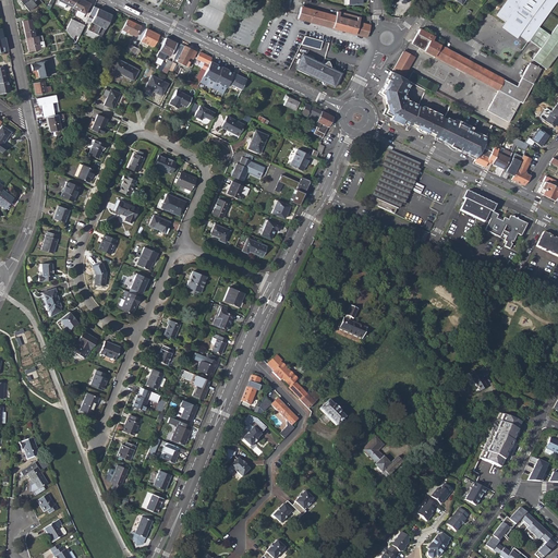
[(35,0),(20,0),(28,11),(36,5),(33,2),(35,0)]
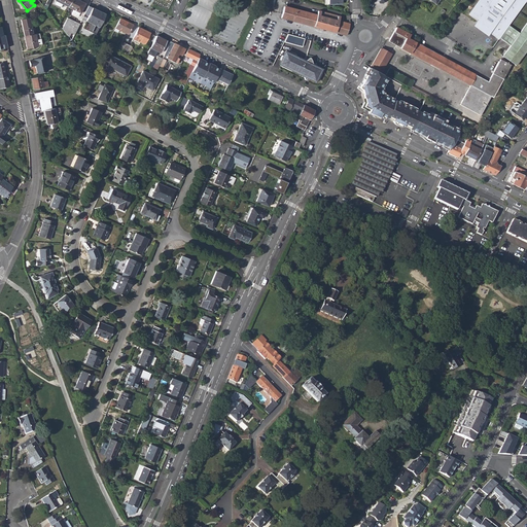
[(80,13),(84,3),(77,0),(71,0),(68,7),(80,13)]
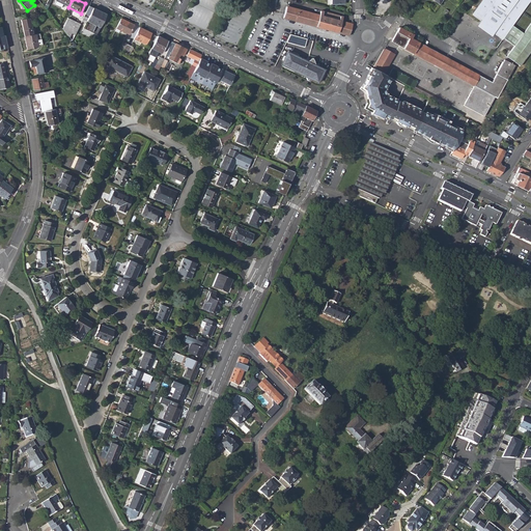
[(275,0),(263,0),(261,7),(273,10),(275,0)]
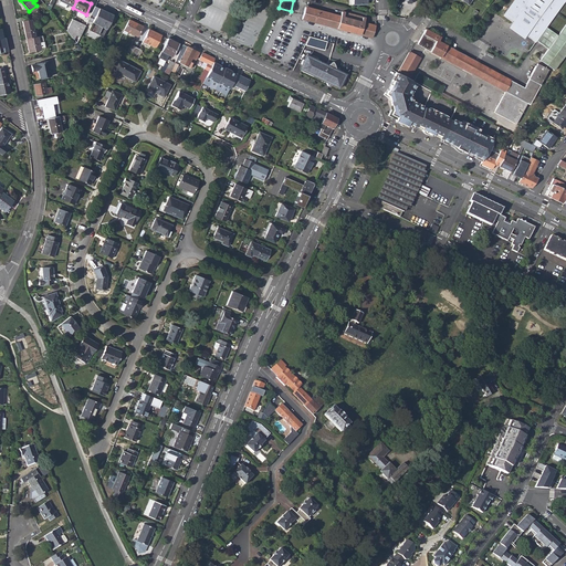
[(535,42),(536,41),(548,49),(540,61),(554,70),(565,52),(565,23),(557,35),(546,28),(565,0),(513,0),(503,16),(513,23),(517,17),(520,19),(522,20),(524,20),(525,19),(527,18),(533,24),(525,35),(535,42)]
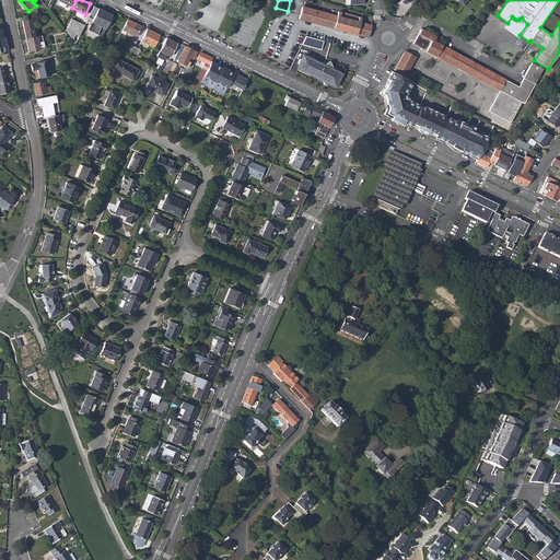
[(302,7),(299,19),(369,37),(372,25),(360,22),(361,18),(338,11),(337,16),(302,7)]
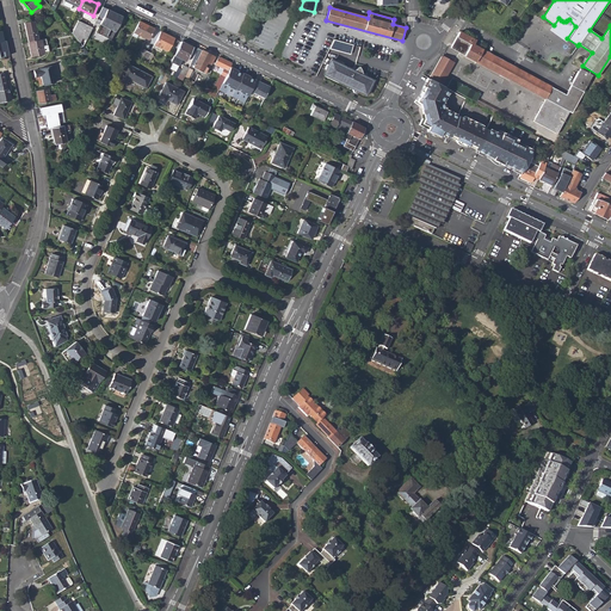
[(111,39),(122,17),(107,10),(96,32),(111,39)]
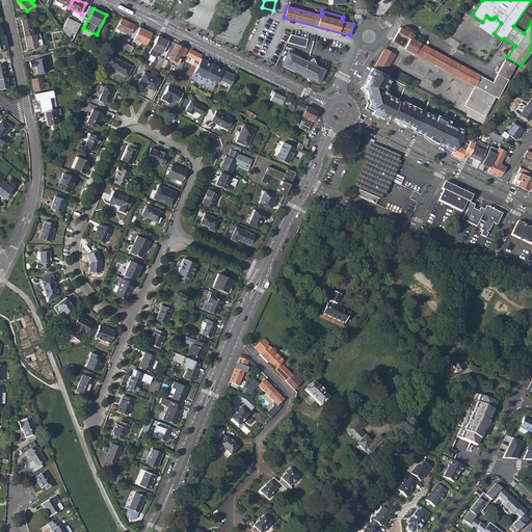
[(488,18),(486,16),(482,22),(479,26),(491,35),(494,33),(501,23),(496,17),(494,18),(493,19),(490,19),(488,18)]
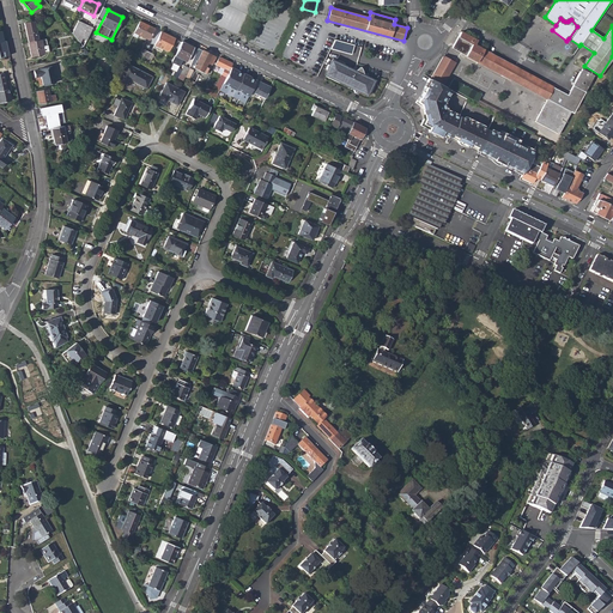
[(28,42),(38,40),(34,22),(24,23),(28,42)]
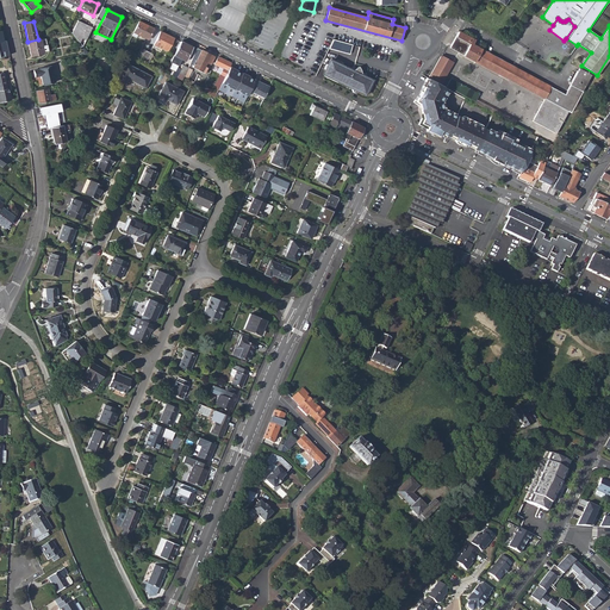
[(93,27),(79,22),(72,33),(82,47),(93,27)]
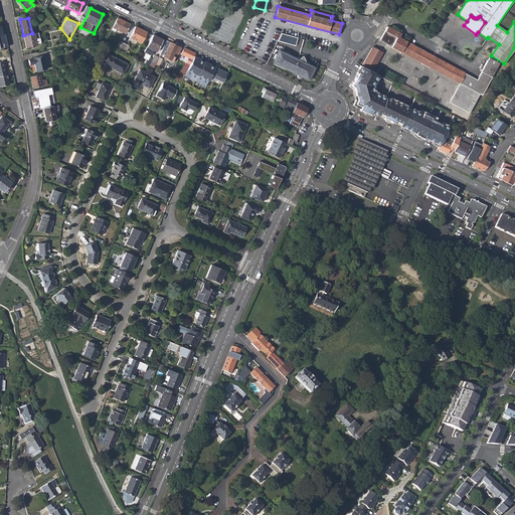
[(125,33),(130,24),(118,18),(113,27),(117,29),(125,33)]
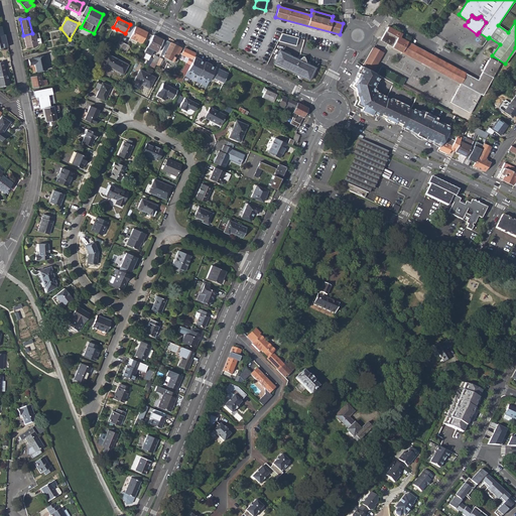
[(141,43),(147,32),(135,26),(130,38),(129,40),(137,44),(138,42),(141,43)]
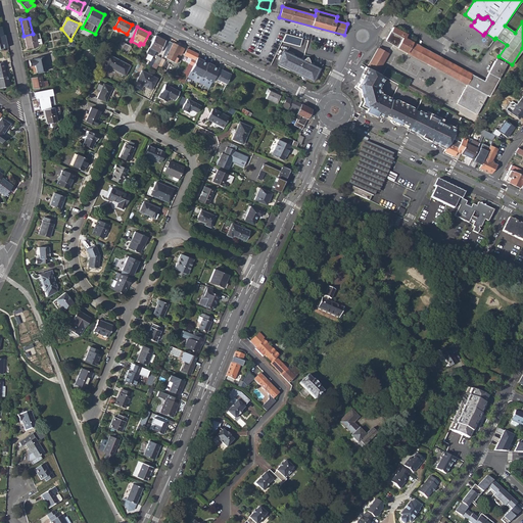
[(393,27),(385,41),(467,84),(457,103),(476,114),(487,95),(489,96),(507,64),(496,58),(484,81),(406,38),(408,34),(393,27)]
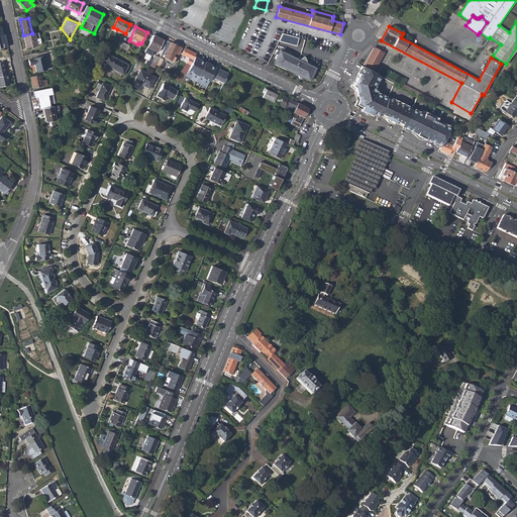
[(34,33),(32,33),(23,35),(26,47),(36,45),(36,43),(35,39),(34,33)]
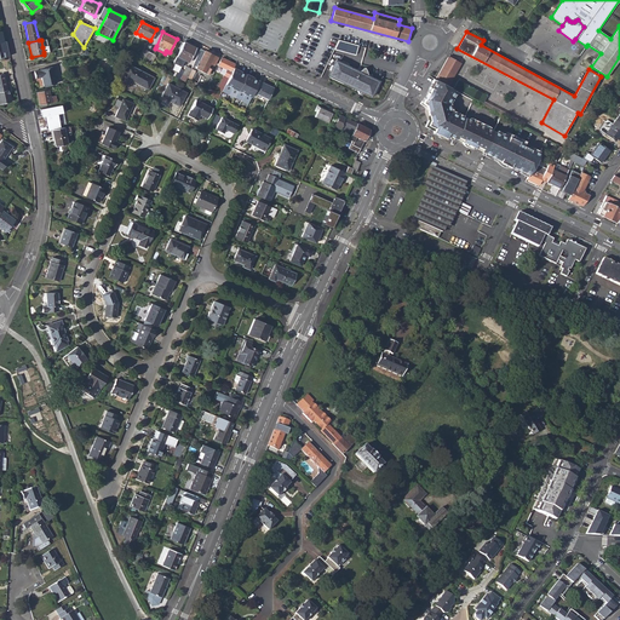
[(339,40),(334,49),(346,52),(349,42),(339,40)]
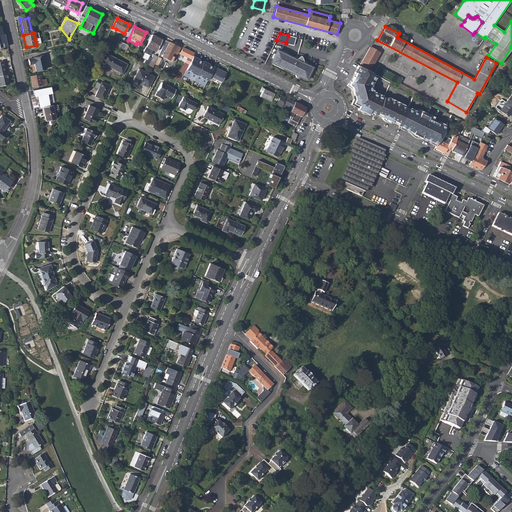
[(156,52),(162,40),(152,35),(146,47),(143,52),(145,53),(150,55),(151,51),(155,53),(156,52)]
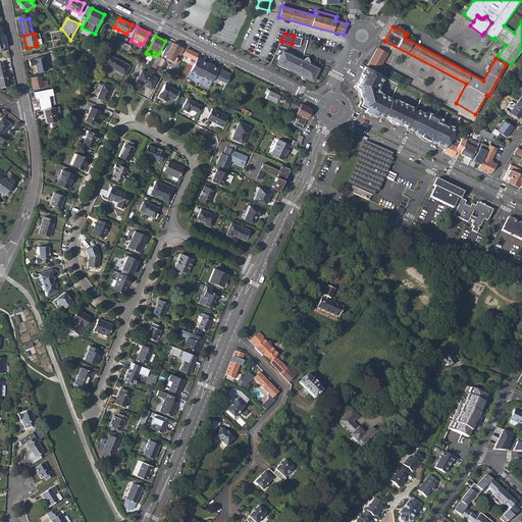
[(292,44),(301,47),(302,38),(294,36),(292,44)]
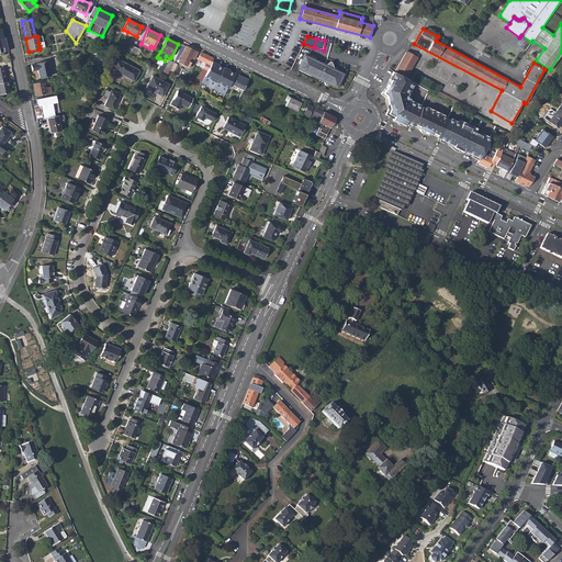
[(131,56),(135,47),(130,44),(127,51),(123,47),(121,51),(131,56)]
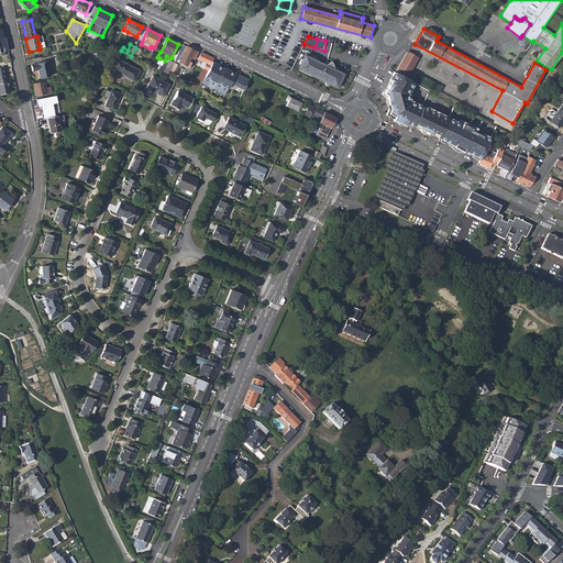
[(169,70),(173,72),(178,63),(186,46),(181,44),(173,63),(169,70)]
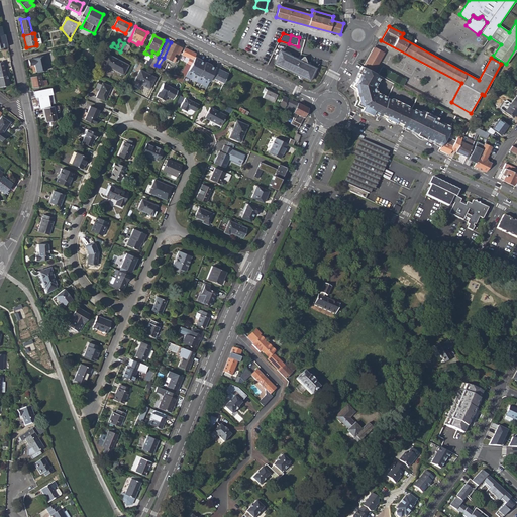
[(178,55),(182,47),(171,42),(164,58),(173,63),(176,57),(174,56),(175,54),(178,55)]
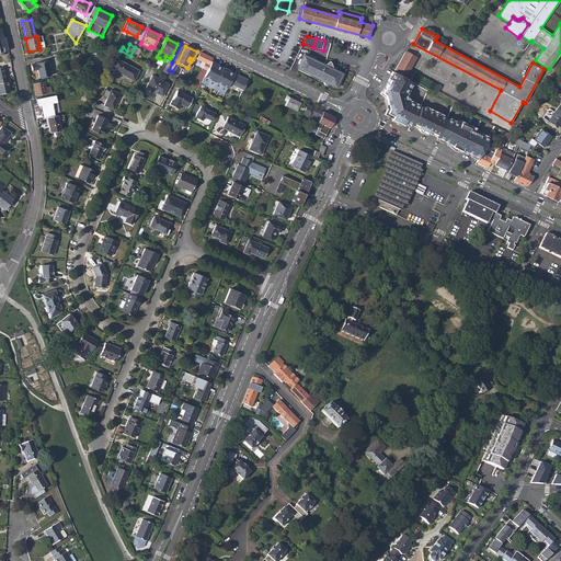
[(130,56),(136,59),(140,50),(135,47),(130,56)]
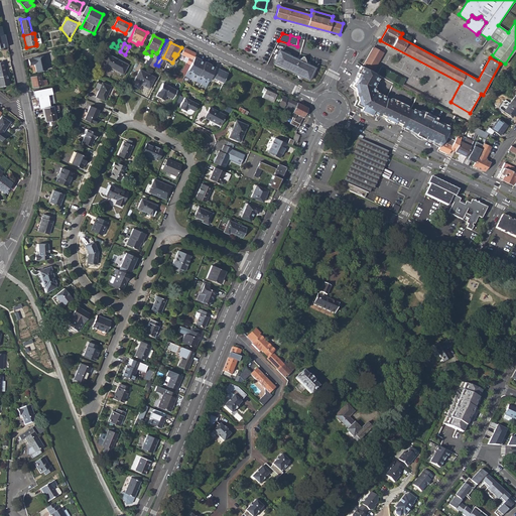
[(374,46),(363,67),(373,72),(383,52),(374,46)]
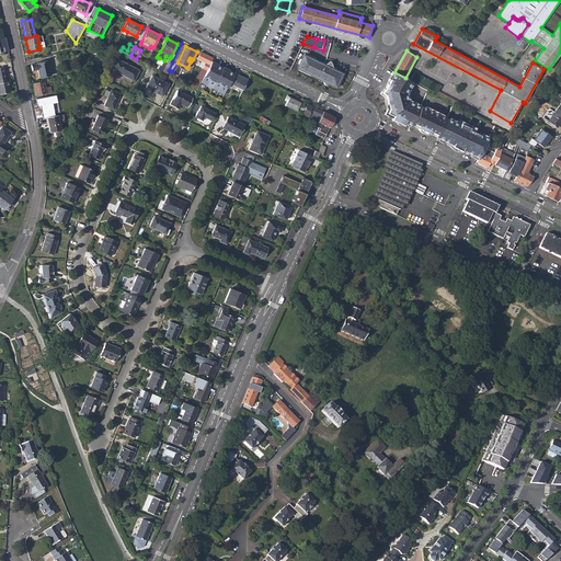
[(210,61),(213,58),(201,53),(197,59),(201,61),(198,66),(203,68),(197,78),(202,80),(210,61)]
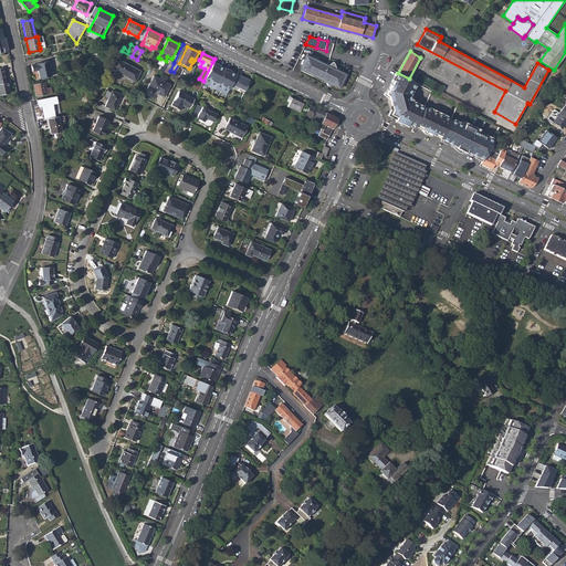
[(305,70),(304,72),(316,76),(316,77),(329,82),(331,86),(333,85),(334,83),(336,85),(344,88),(345,87),(346,86),(346,85),(347,84),(348,83),(348,82),(348,81),(349,80),(349,79),(349,77),(349,76),(349,75),(343,72),(343,70),(343,69),(338,69),(338,66),(337,64),(336,62),(331,66),(323,63),(324,62),(312,56),(311,58),(308,60),(307,61),(306,60),(305,62),(304,64),(305,65),(305,66),(305,70)]
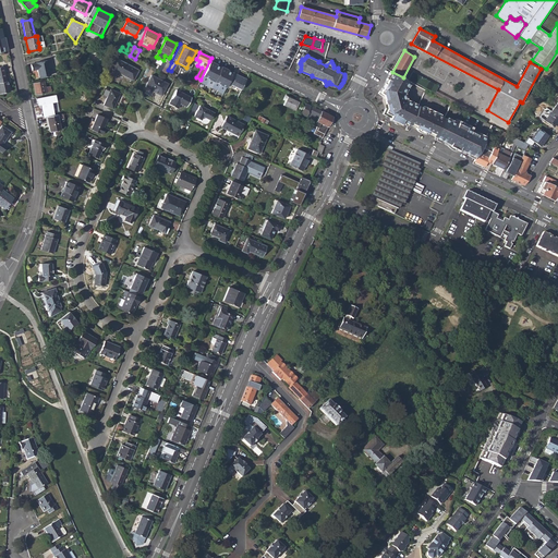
[(133,81),(138,70),(114,58),(107,73),(113,77),(117,72),(133,81)]
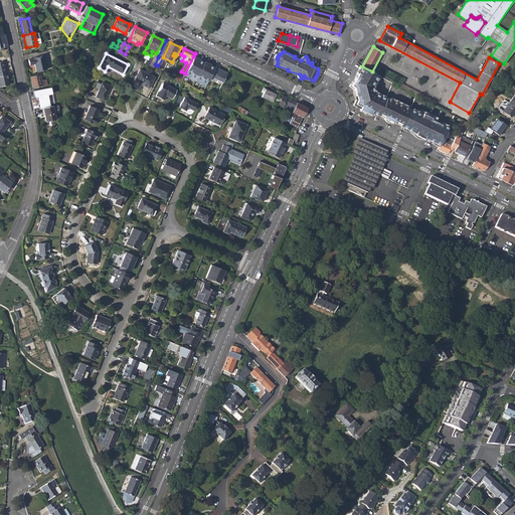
[(33,58),(28,59),(30,65),(34,64),(36,71),(46,69),(43,55),(33,58)]
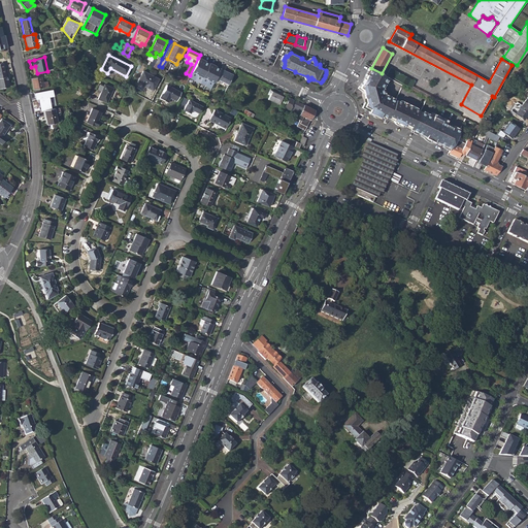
[(159,66),(162,59),(159,57),(155,64),(151,62),(149,65),(157,70),(159,66)]
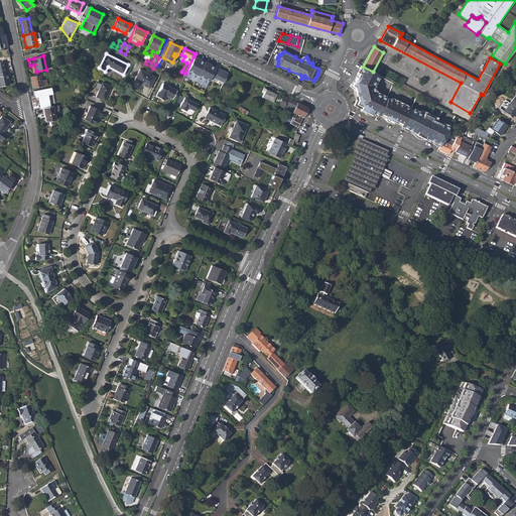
[(189,79),(200,59),(194,56),(185,74),(184,76),(189,79)]
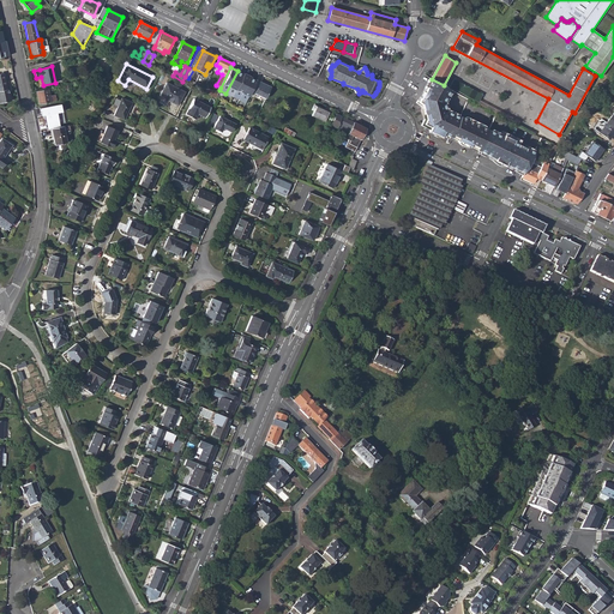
[(233,97),(244,74),(238,71),(226,94),(226,95),(232,97),(233,97)]
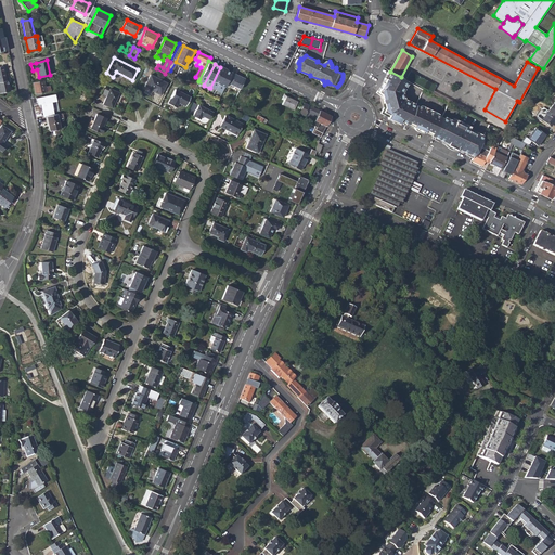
[(216,90),(226,69),(220,67),(210,88),(216,90)]
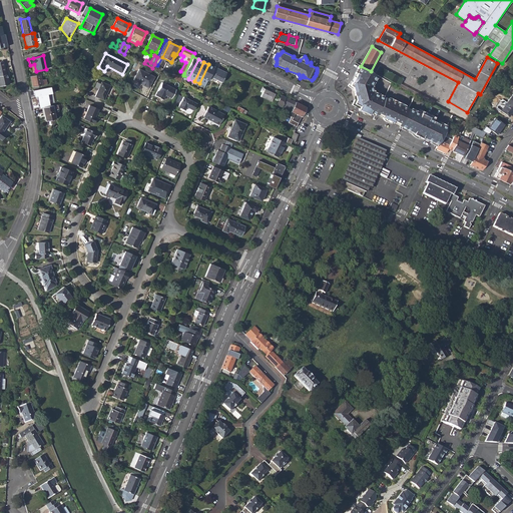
[(209,76),(214,67),(208,64),(199,83),(199,84),(204,86),(209,76)]
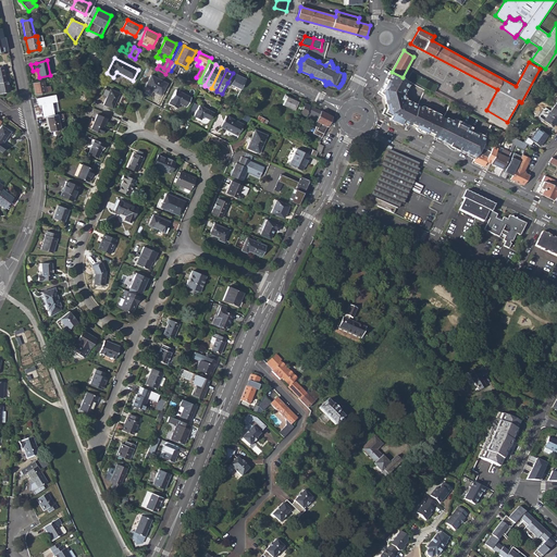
[(392,72),(380,93),(382,94),(388,107),(385,112),(391,114),(390,118),(401,123),(403,121),(408,123),(417,107),(417,106),(404,100),(403,100),(400,95),(408,81),(403,77),(392,72)]
